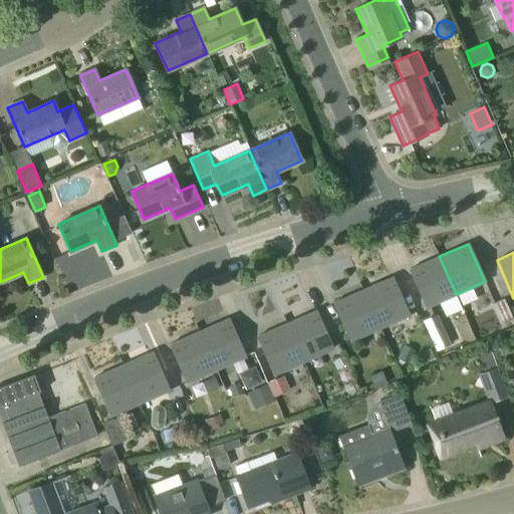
[(427,307),(456,294),(439,256),(411,269),(427,307)]
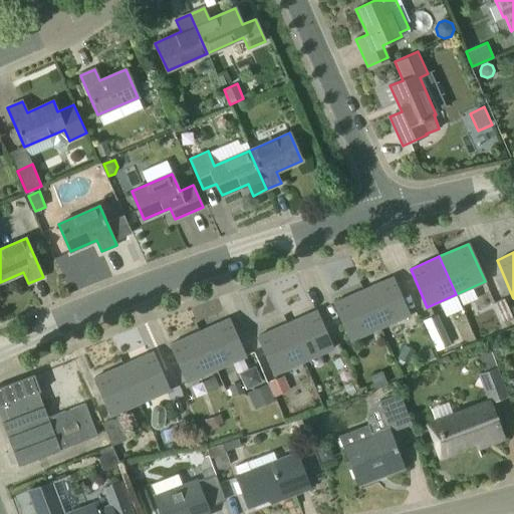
[(362,290),(379,328),(408,315),(392,277),(362,290)]
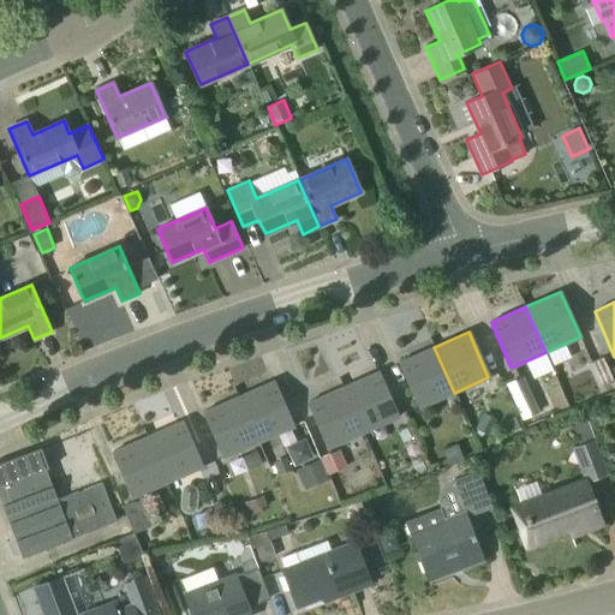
[(419,407),(454,393),(434,347),(400,363),(419,407)]
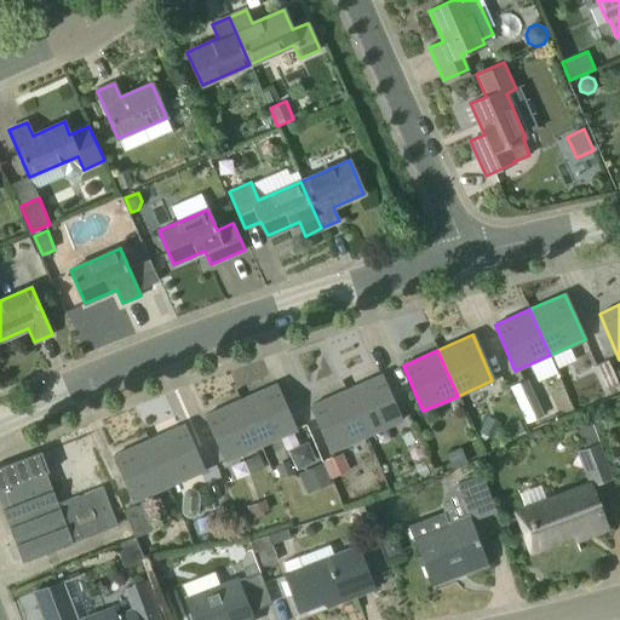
[(619,396),(619,386),(608,361),(596,366),(606,389),(601,391),(607,402),(619,396)]
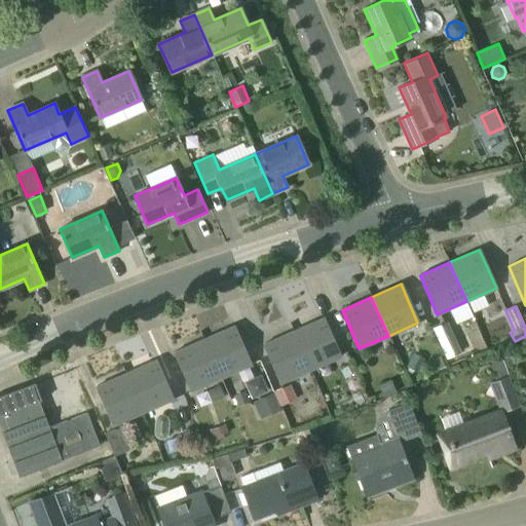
[(291,332),(308,371),(340,357),(323,318),(291,332)]
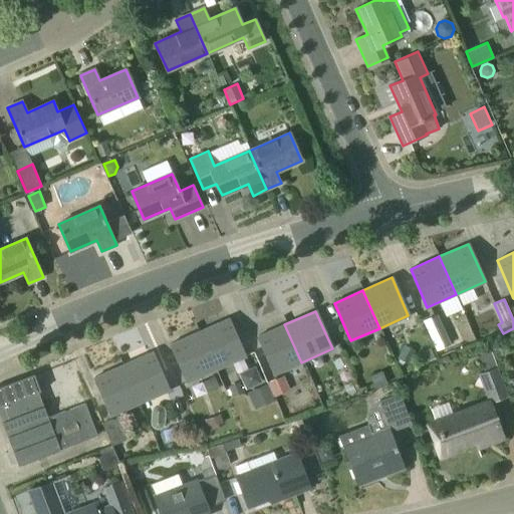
[(438,315),(424,321),(437,351),(451,344),(438,315)]
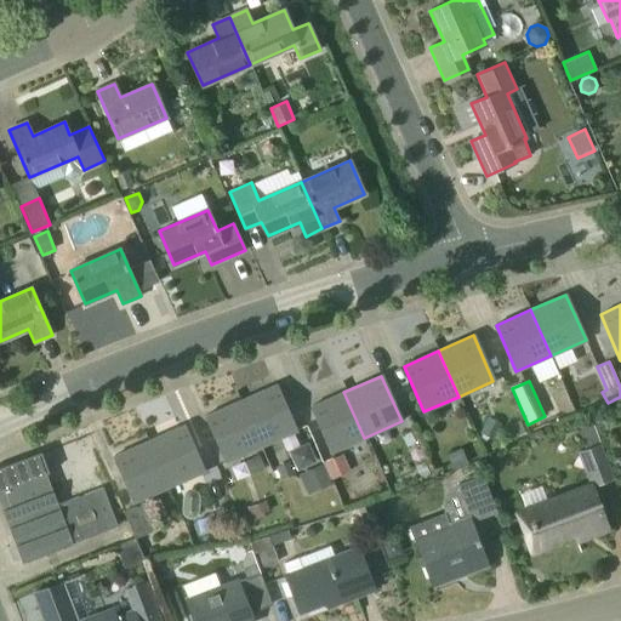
[(241,400),(261,446),(296,431),(275,386),(241,400)]
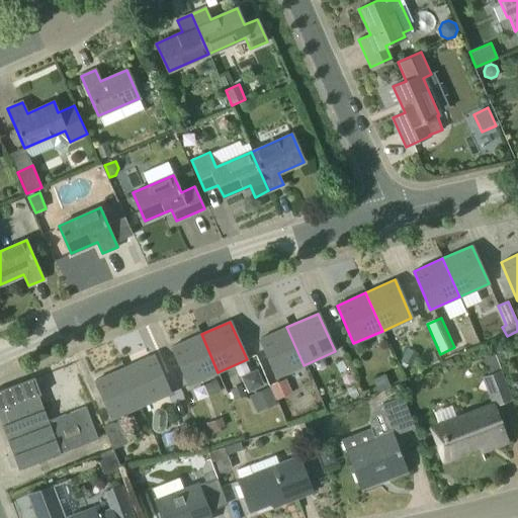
[(276,377),(304,365),(286,327),(260,339),(276,377)]
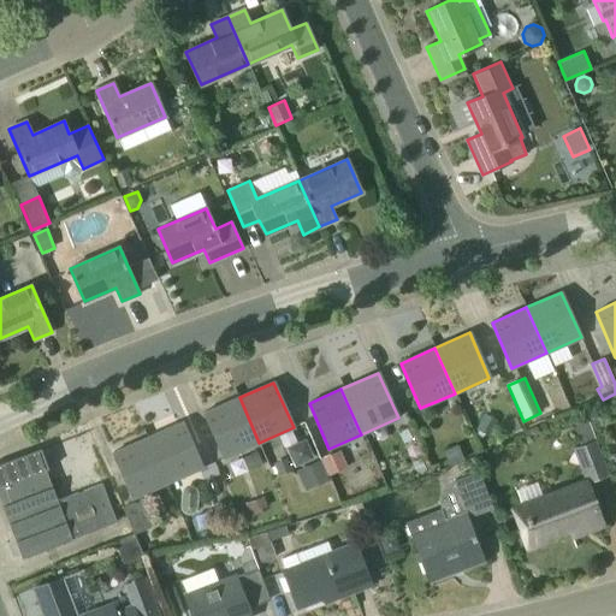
[(225,457),(259,443),(240,397),(205,413),(225,457)]
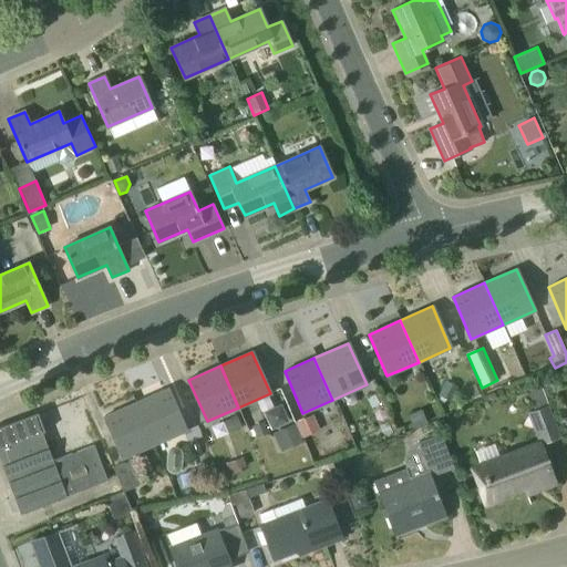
[(445,381),(439,394),(450,401),(456,387),(445,381)]
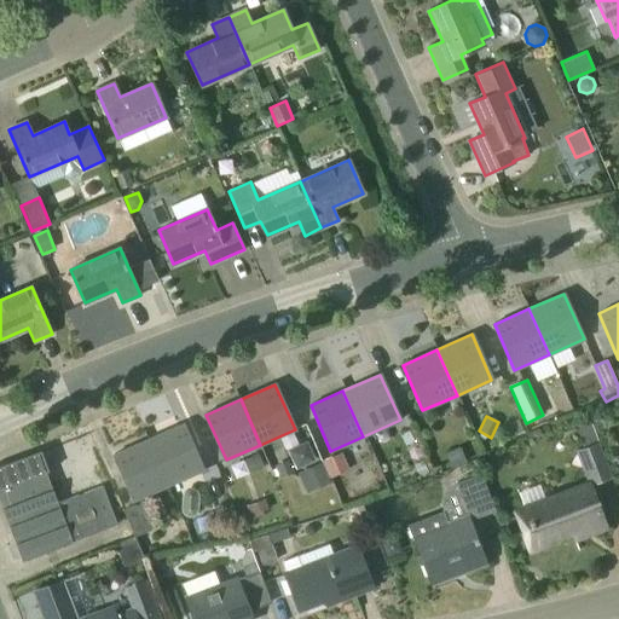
[(149,440),(168,486),(203,470),(184,424),(149,440)]
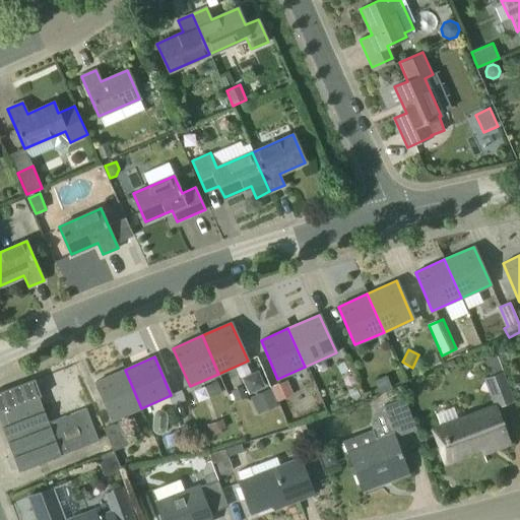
[(503,371),(498,358),(484,362),(490,376),(503,371)]
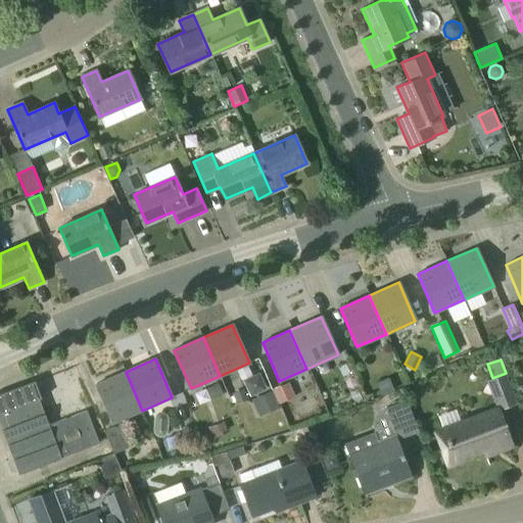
[(113,423),(142,411),(126,372),(96,384),(113,423)]
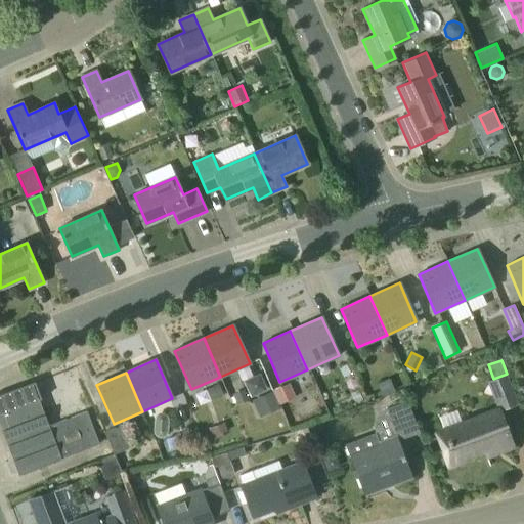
[(242,380),(249,397),(266,389),(259,373),(242,380)]
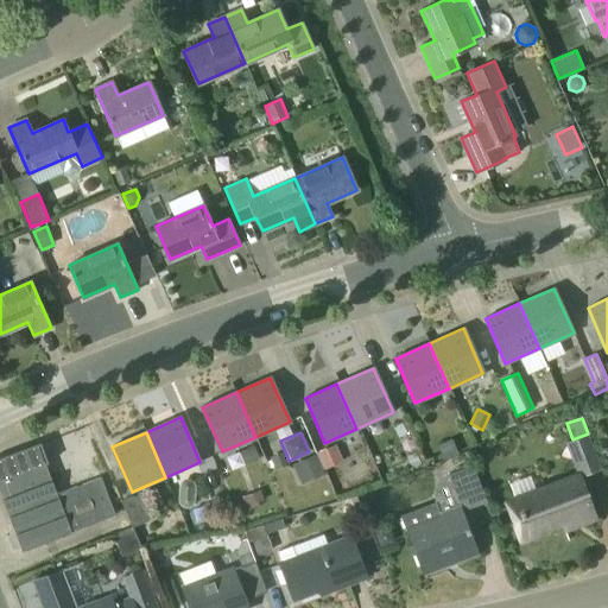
[(588,434),(572,439),(565,443),(578,476),(601,468),(588,434)]
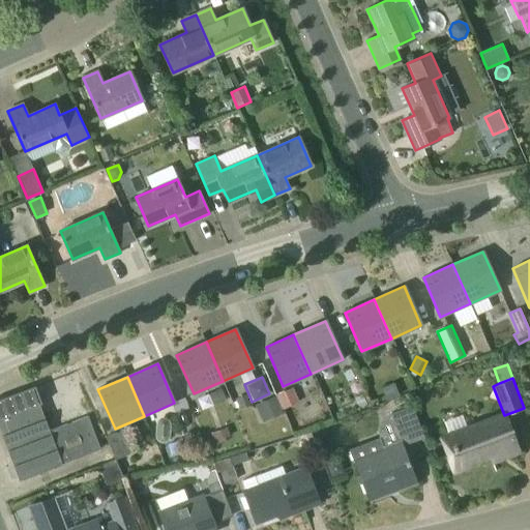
[(381,388),(386,402),(400,396),(394,383),(381,388)]
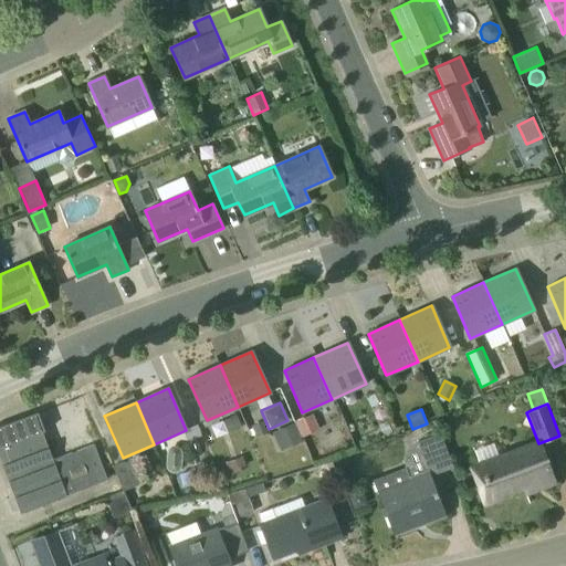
[(311,433),(320,429),(312,413),(294,421),(301,438),(311,433)]
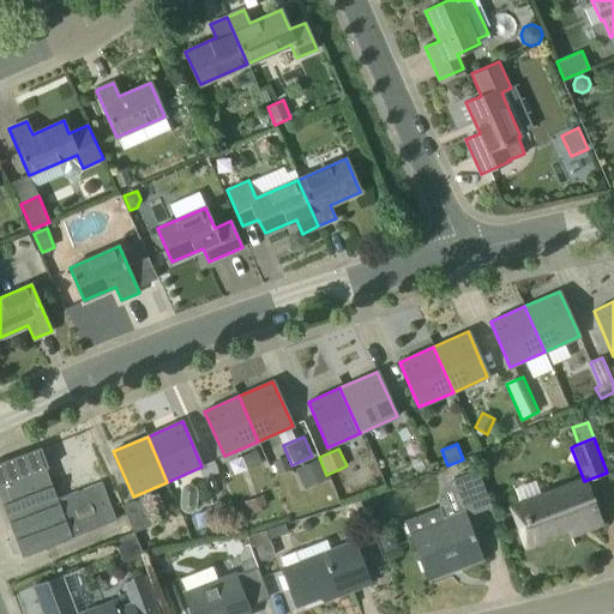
[(246,455),(252,468),(262,464),(256,450),(246,455)]
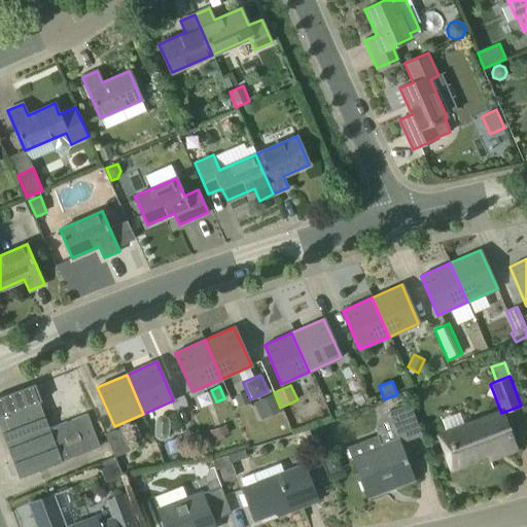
[(0,427),(20,478),(24,476),(61,461),(99,446),(86,415),(49,429),(33,387),(0,399),(4,409),(0,410),(0,427)]
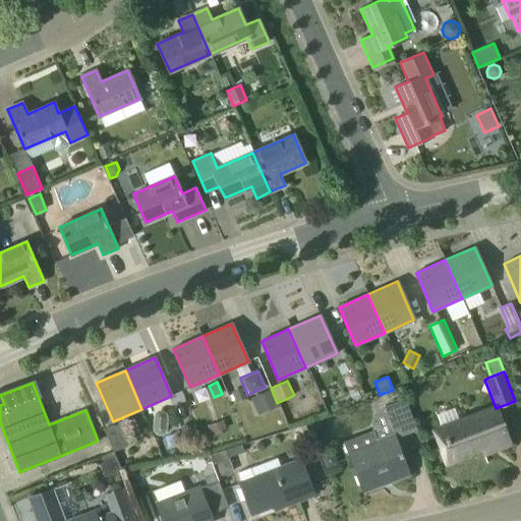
[(236,403),(247,398),(243,387),(231,392),(236,403)]
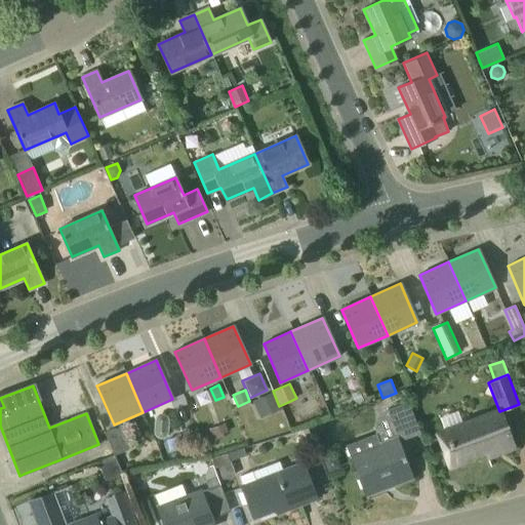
[(357,391),(351,394),(355,402),(356,404),(363,400),(359,390),(357,391)]
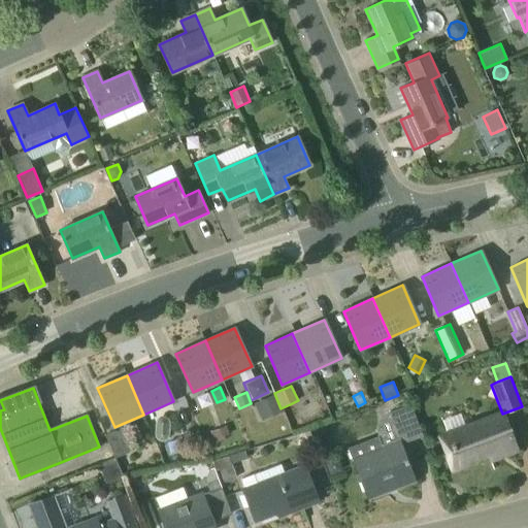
[(283,411),(281,408),(274,393),(254,402),(262,421),(283,411)]
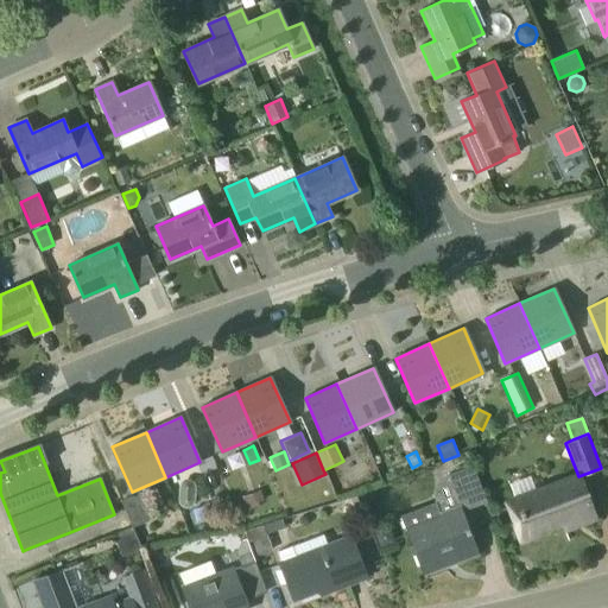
[(476,552),(469,530),(462,511),(486,502),(473,466),(445,475),(454,498),(437,505),(436,501),(401,514),(416,550),(424,572),(425,572),(424,568),(453,557),(455,561),(476,552)]
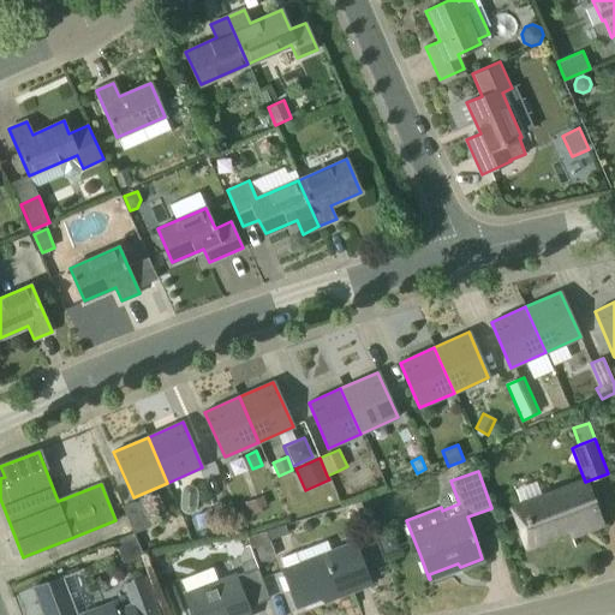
[(601,524),(585,482),(520,506),(535,541),(567,529),(568,527),(581,523),(584,530),(601,524)]
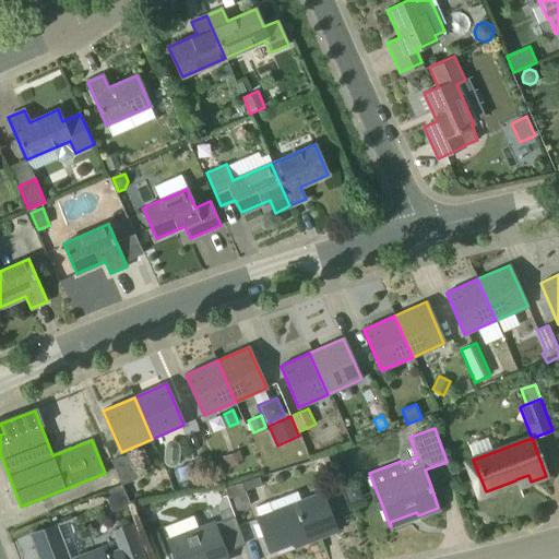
[(242,459),(239,451),(222,458),(225,465),(226,465),(228,470),(239,465),(237,461),(242,459)]
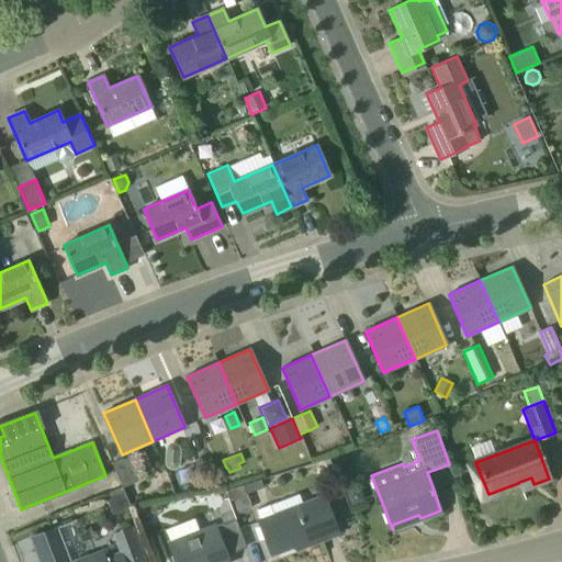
[(180,461),(181,456),(165,454),(165,460),(166,465),(169,468),(175,469),(179,467),(180,461)]
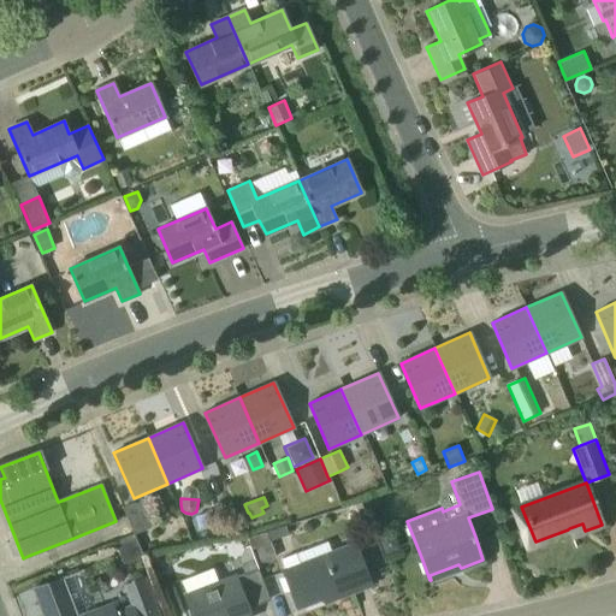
[(134,534),(152,527),(140,501),(123,509),(134,534)]
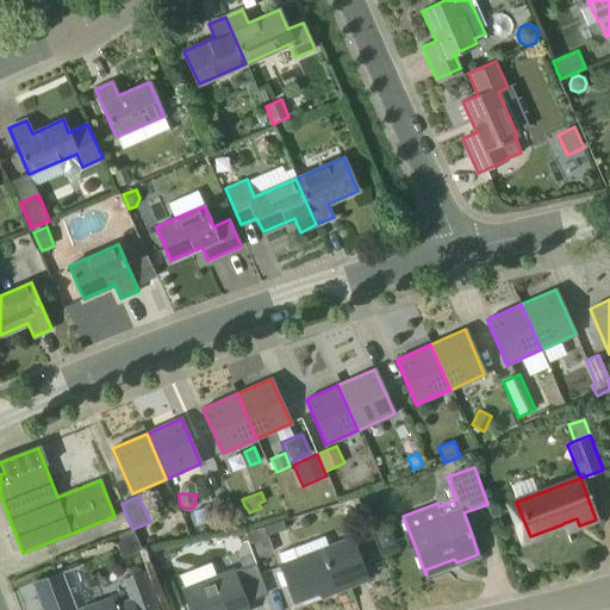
[(249,531),(259,558),(274,553),(267,535),(285,529),(282,521),(265,527),(249,531)]
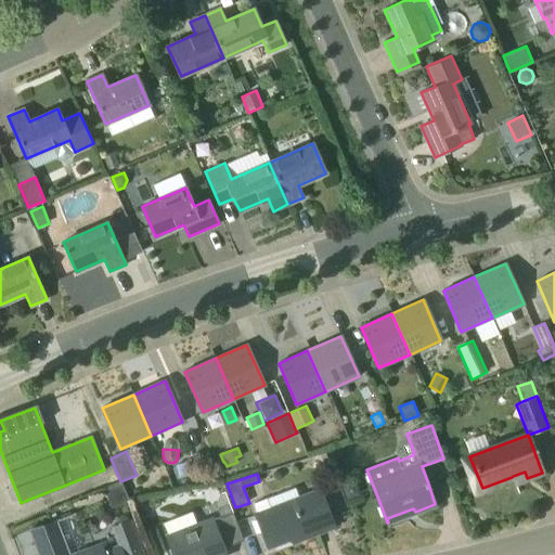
[(356,480),(341,486),(347,499),(361,493),(356,480)]
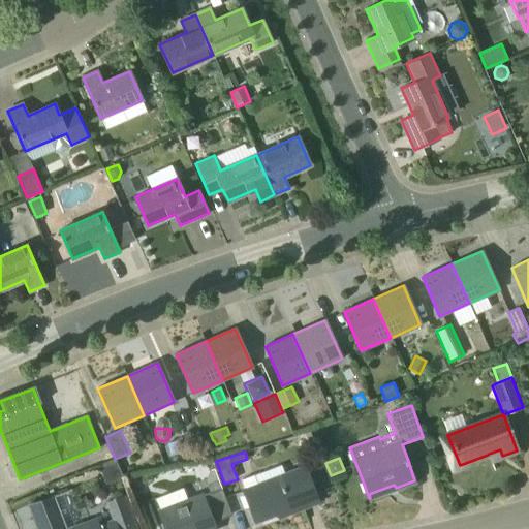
[(116,461),(99,467),(105,484),(123,477),(116,461)]
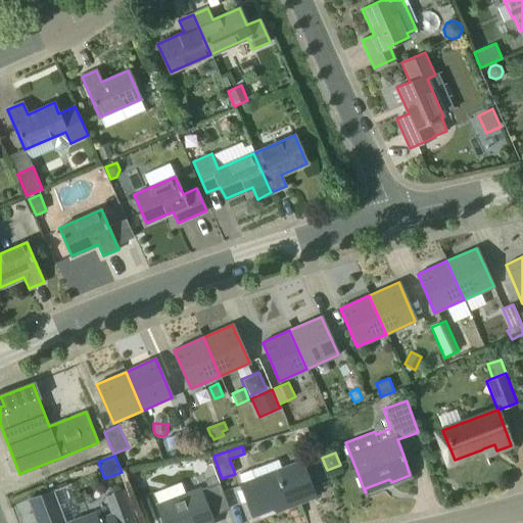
[(288,506),(315,495),(301,461),(240,484),(252,516),(287,503),(288,506)]
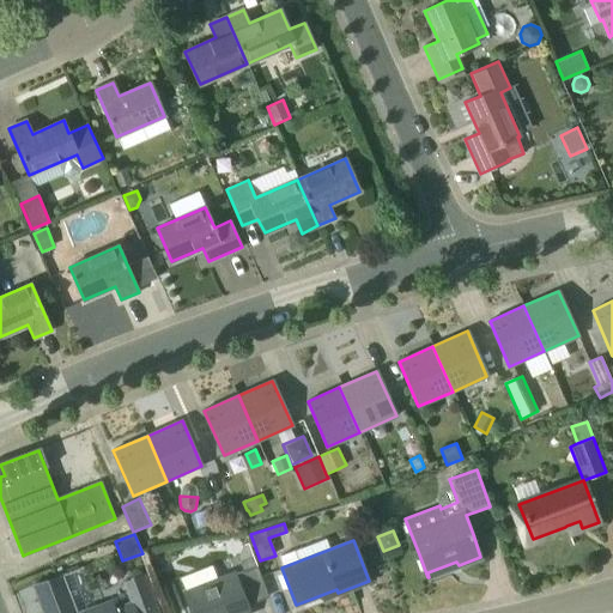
[(253,554),(240,559),(243,571),(256,566),(258,566),(253,554)]
